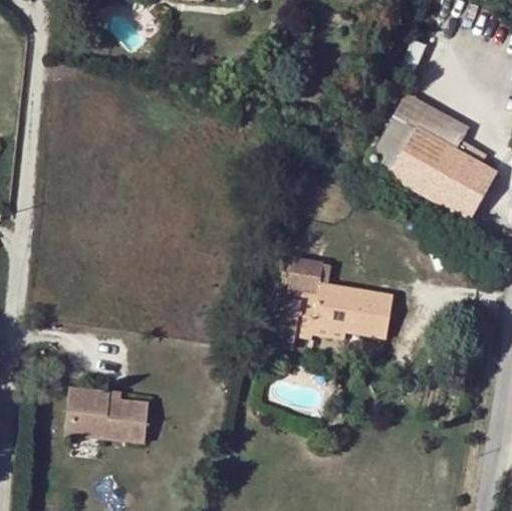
[(368,160),(470,217),(497,172),(482,163),(456,149),(396,113),(368,160)]
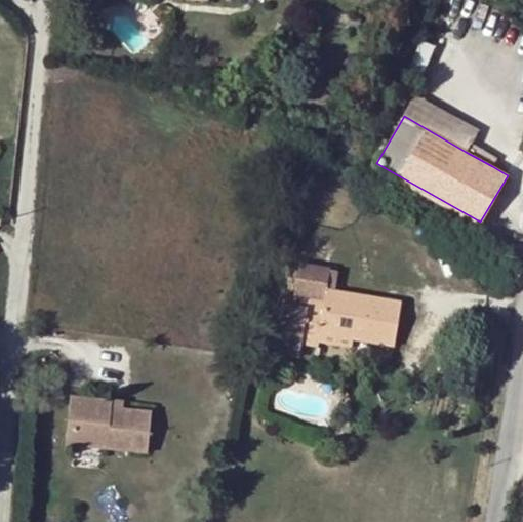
[(466,152),(492,166),(496,158),(471,143),(466,152)]
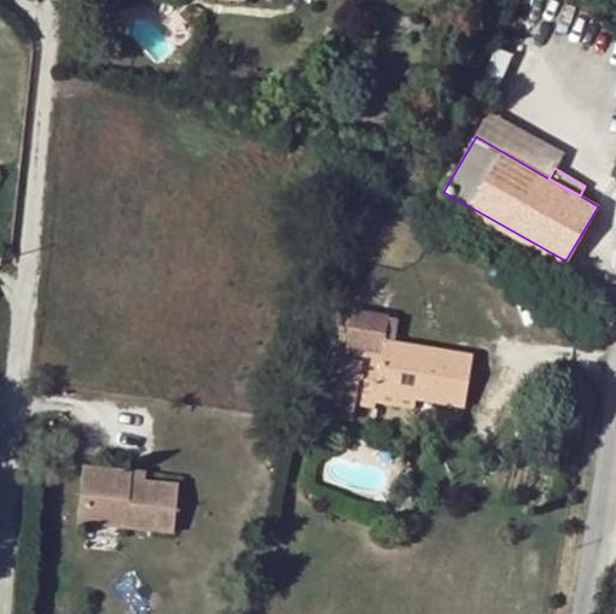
[(381,391),(420,398),(468,405),(476,352),(389,339),(387,355),(367,351),(359,404),(378,408),(379,402),(381,391)]
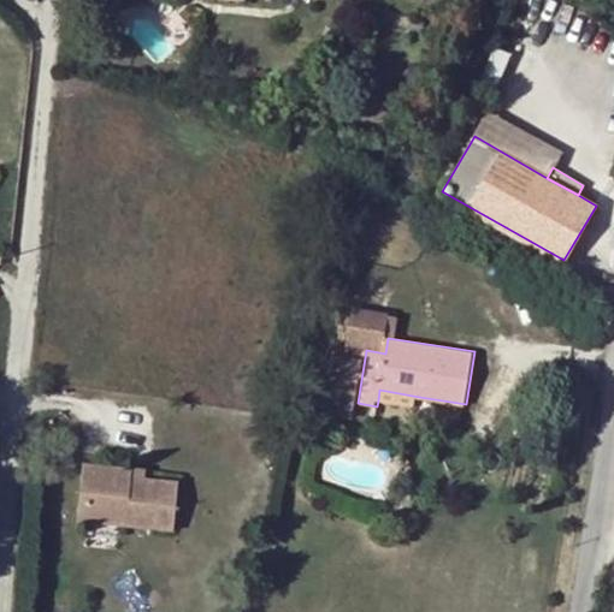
[(417,408),(419,397),(379,390),(378,400),(417,408)]
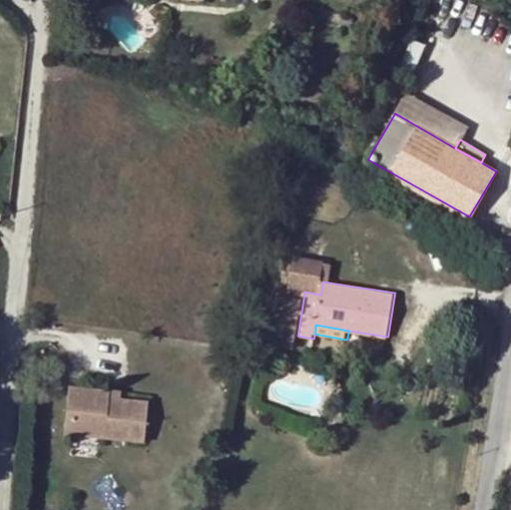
[(69,385),(65,432),(144,440),(148,401),(121,398),(109,397),(110,389),(69,385)]
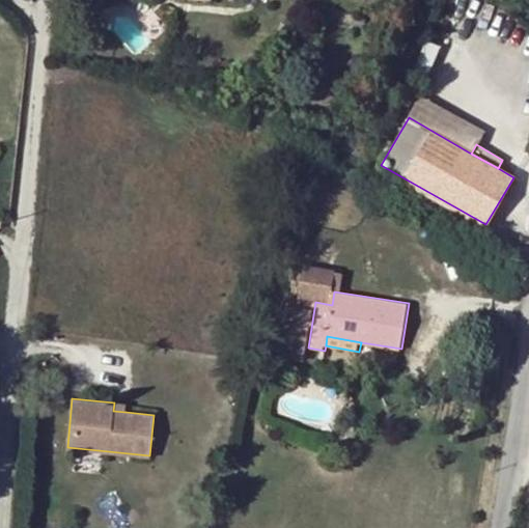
[(114,403),(113,411),(126,412),(126,404),(114,403)]
